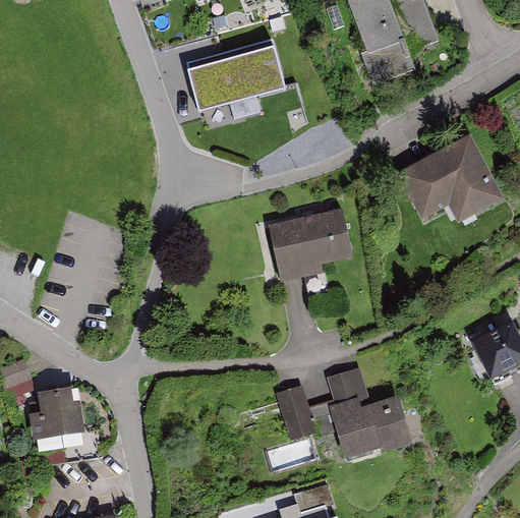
[(438,0),(357,0),(388,71),(456,43),(438,0)]
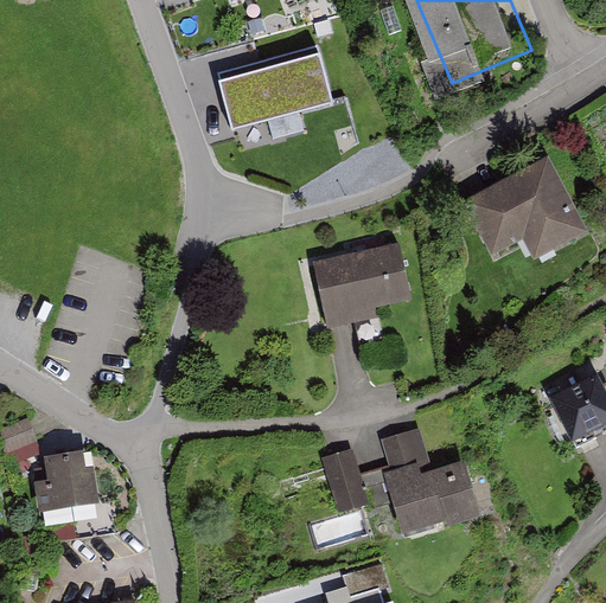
[(312,53),(212,79),(228,138),(327,110),(312,53)]
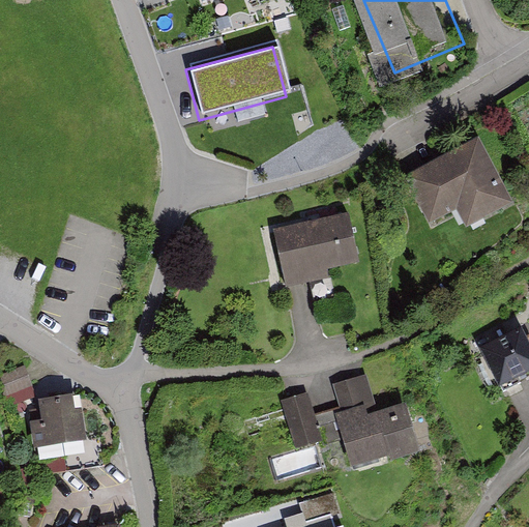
[(465,227),(512,203),(478,136),(403,174),(429,224),(457,210),(465,227)]
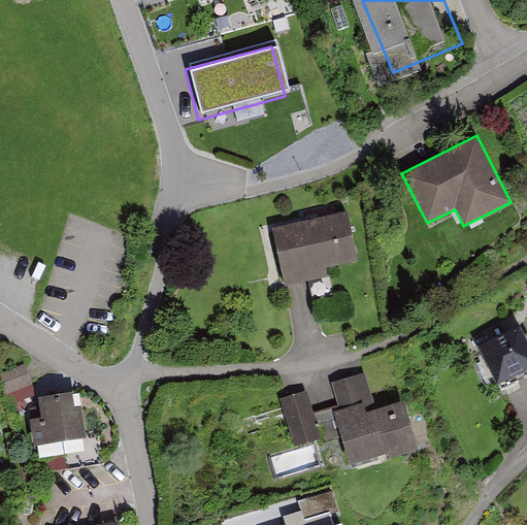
[(347,211),(271,228),(285,286),(327,276),(325,268),(358,261),(347,211)]
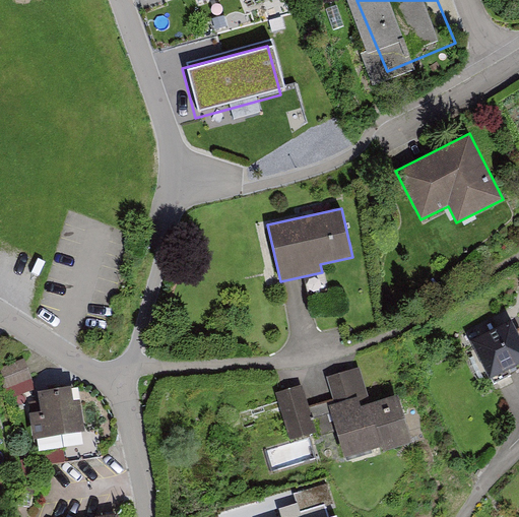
[(518,344),(511,328),(469,348),(490,389),(518,374),(518,344)]
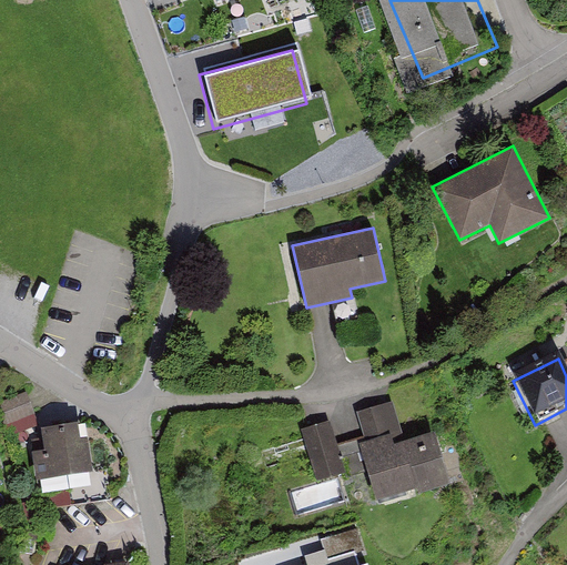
[(24,396),(0,405),(0,409),(10,436),(36,427),(24,396)]
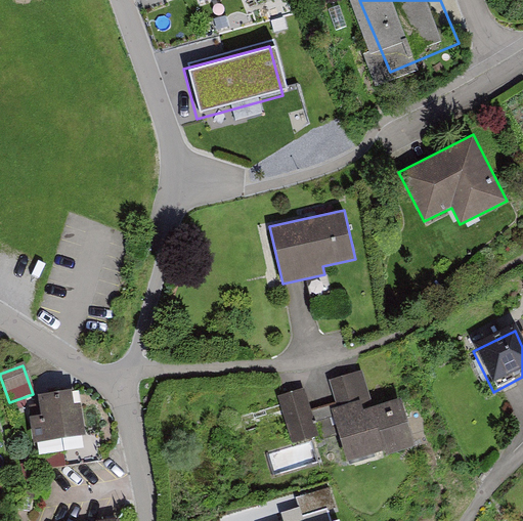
[(318,442),(340,436),(347,460),(413,440),(400,397),(373,405),(362,372),(328,382),(335,404),(309,411),(303,389),(278,397),(292,443),(317,436),(318,442)]
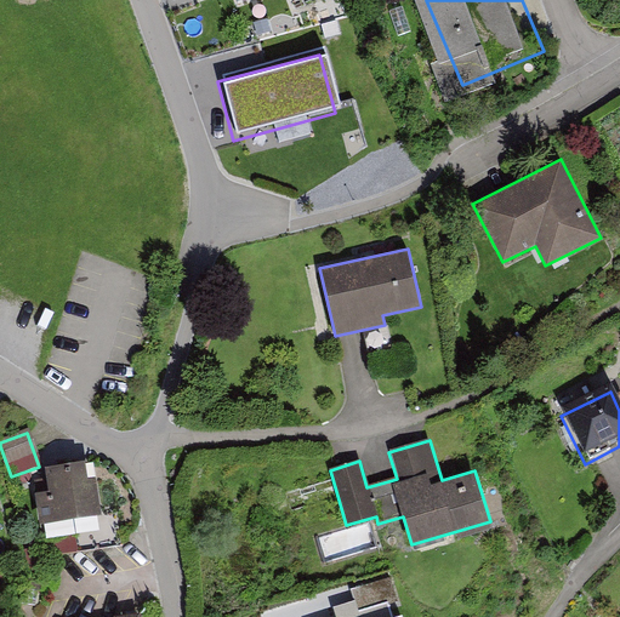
[(94,469),(49,474),(51,500),(41,501),(45,527),(98,523),(94,469)]
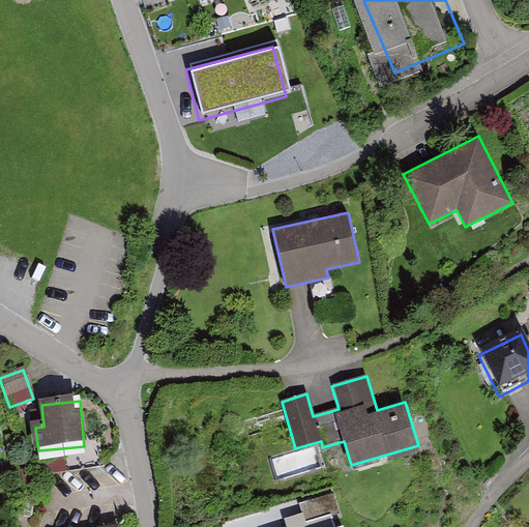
[(303,514),(305,523),(331,515),(339,511),(332,494),(300,505),(303,514)]
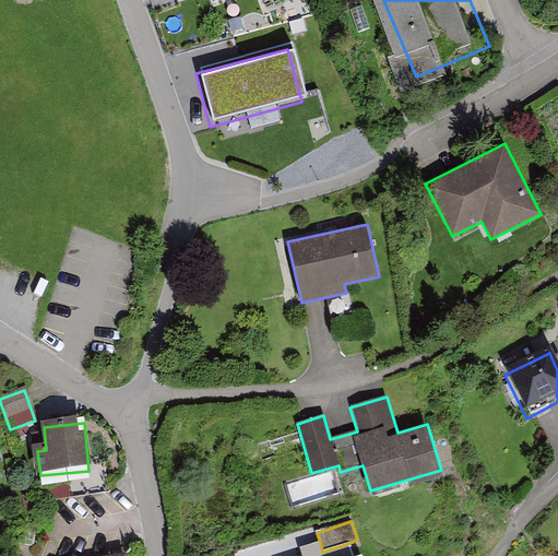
[(363,555),(361,552),(353,555),(349,543),(322,552),(320,542),(299,548),(301,555),(363,555)]
